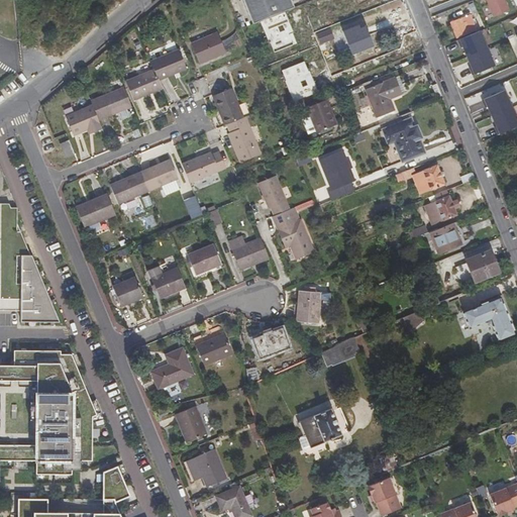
[(241,0),(251,24),(293,8),(289,0),(241,0)]
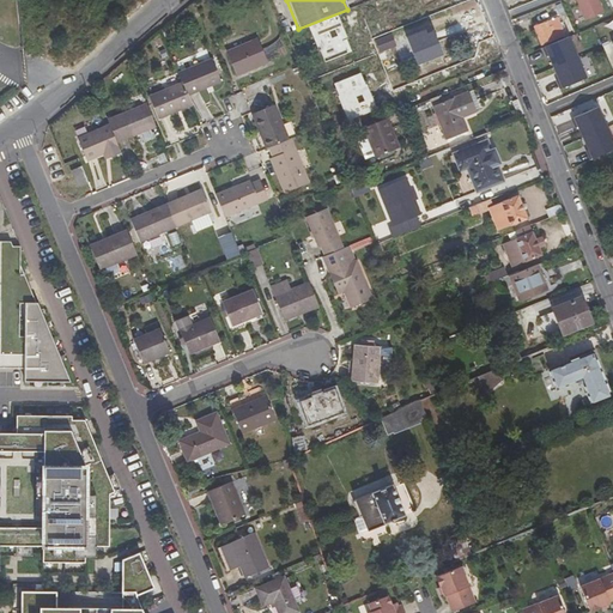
[(570,0),(581,23),(601,14),(595,0),(570,0)]
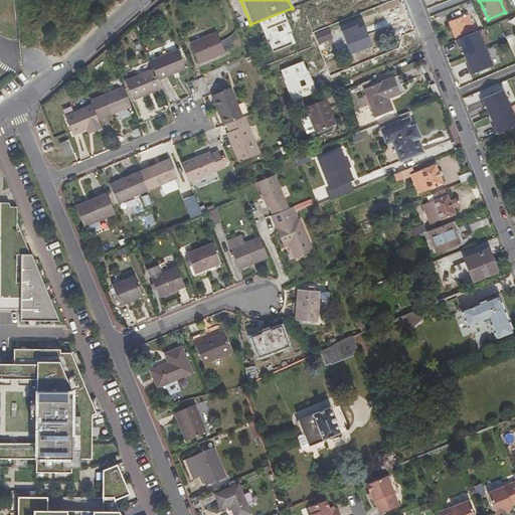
[(467,15),(449,23),(455,37),(473,30),(467,15)]
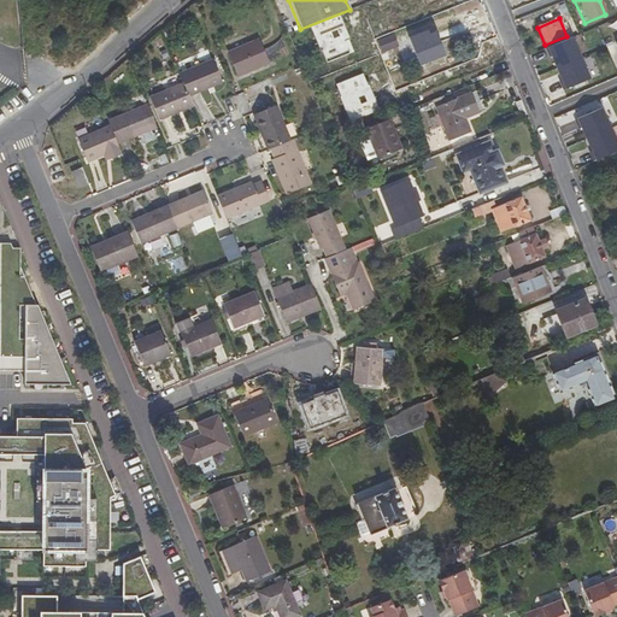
[(409,36),(418,64),(444,54),(435,31),(429,33),(427,30),(409,36)]
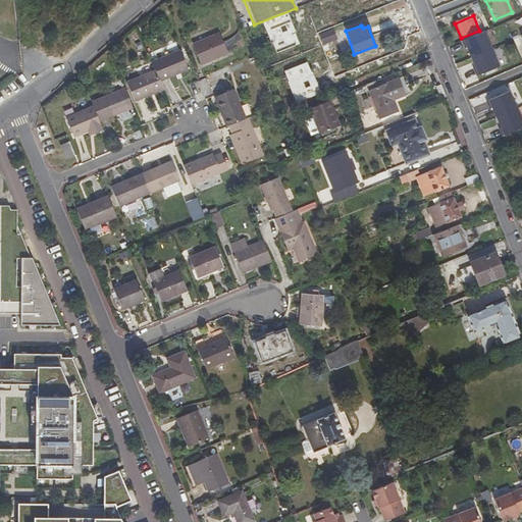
[(321,45),(335,39),(331,29),(317,34),(321,45)]
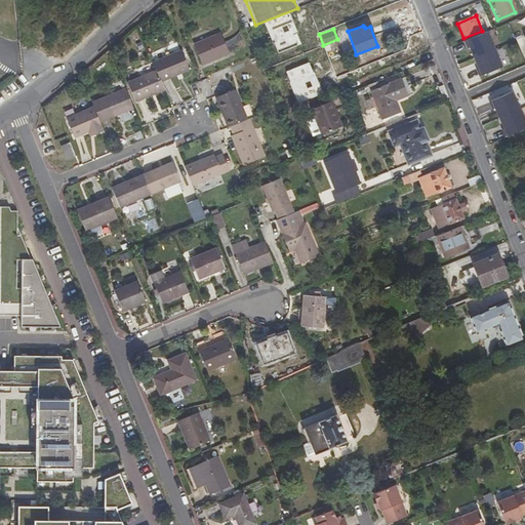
[(478,77),(502,67),(487,32),(462,42),(478,77)]
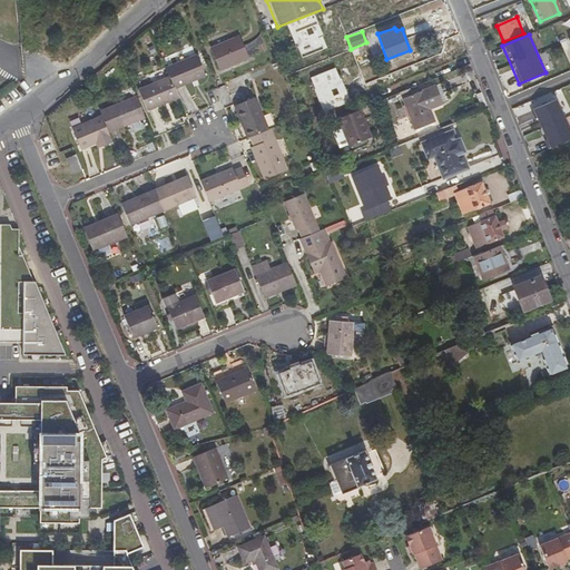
[(237,37),(212,48),(219,68),(246,57),(237,37)]
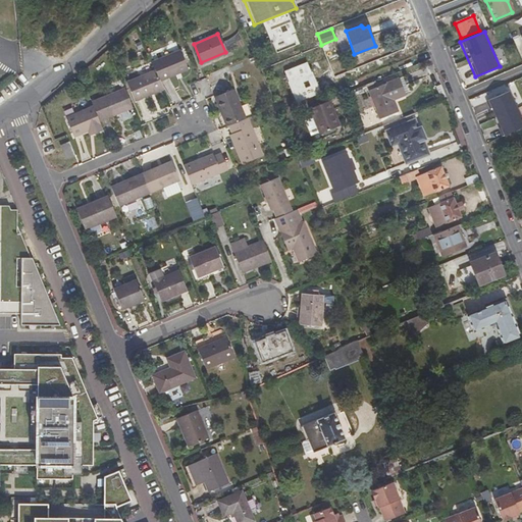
[(178,49),(150,61),(153,68),(158,80),(174,73),(173,71),(186,66),(178,49)]
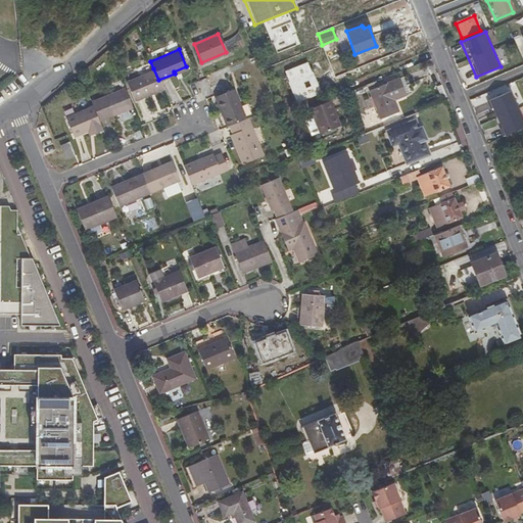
[(158,80),(153,68),(125,80),(132,99),(149,93),(148,90),(160,85),(158,80)]
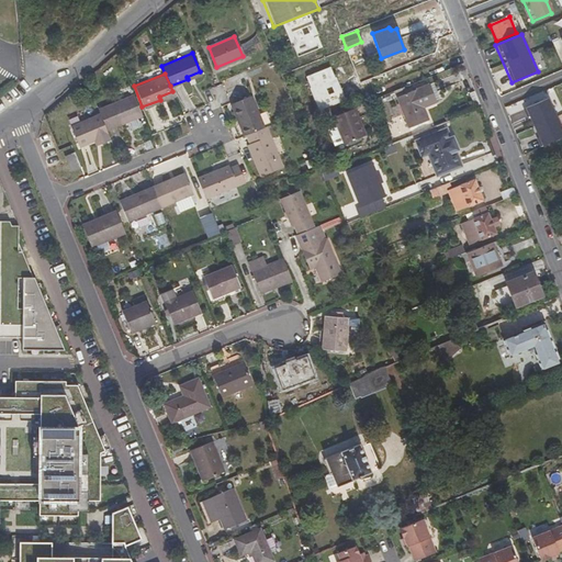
[(415,89),(396,97),(408,127),(427,120),(415,89)]
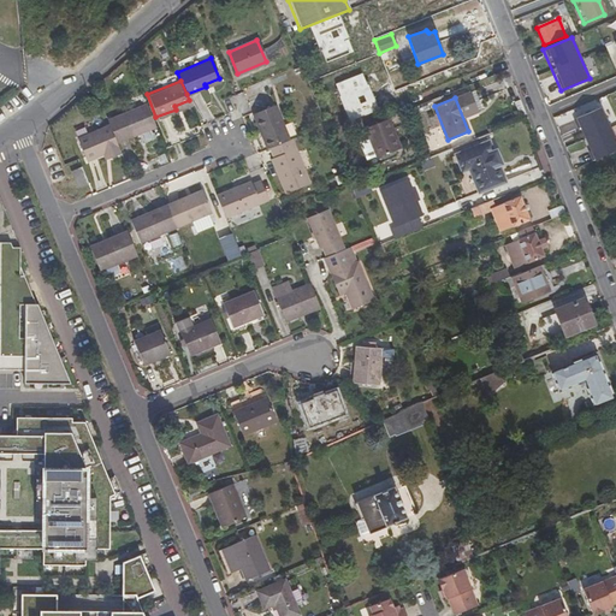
[(143,104),(138,106),(147,125),(152,124),(149,116),(143,104)]
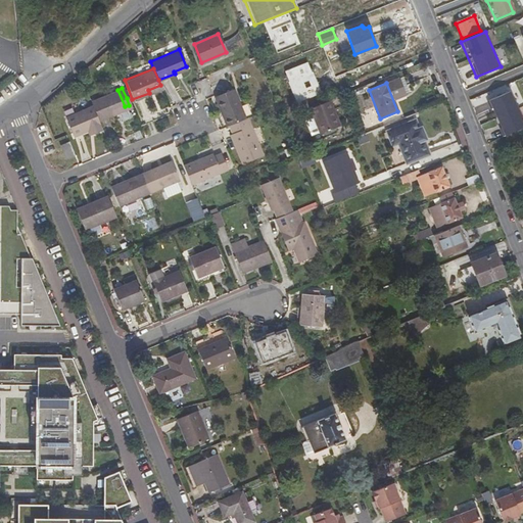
[(96,121),(113,113),(112,111),(125,106),(117,90),(89,102),(90,104),(90,105),(96,121)]
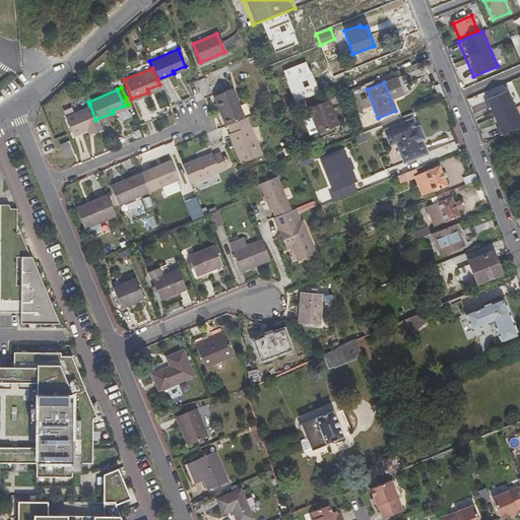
[(212,98),(223,127),(228,126),(243,119),(243,117),(231,90),(212,98)]
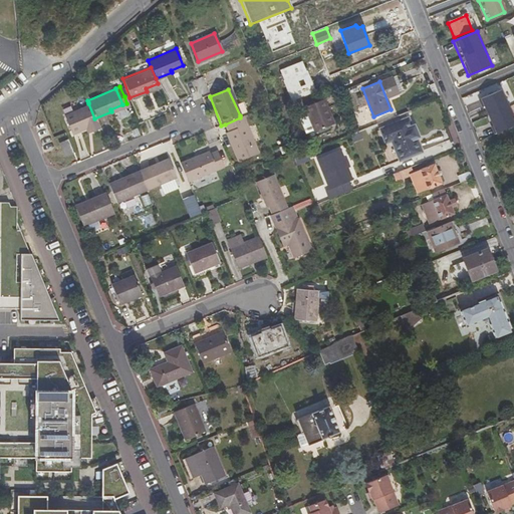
[(513,119),(501,89),(477,99),(492,134),(513,123),(513,119)]
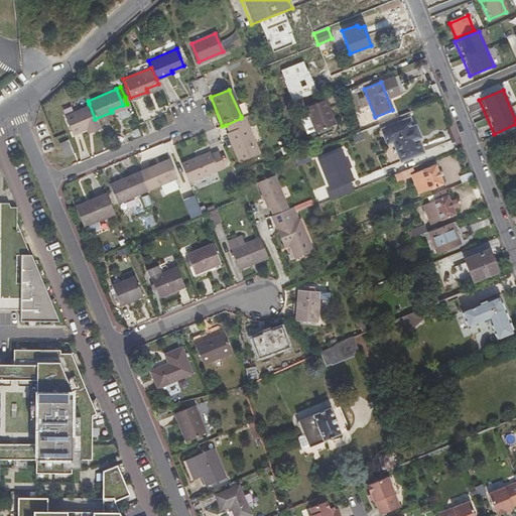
[(324,100),(304,108),(313,132),(334,123),(324,100)]
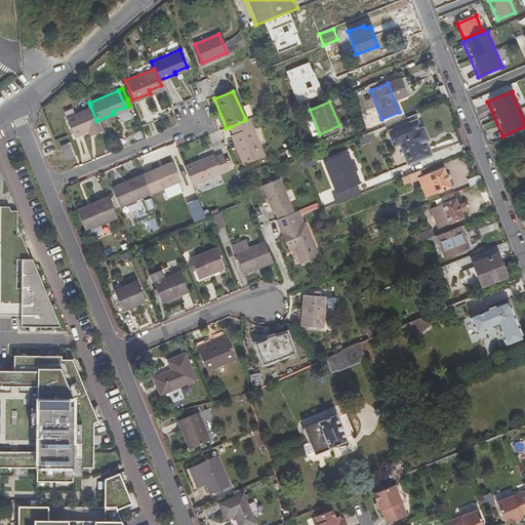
[(96,121),(90,106),(77,111),(62,118),(69,137),(85,131),(90,129),(92,133),(101,130),(96,121)]
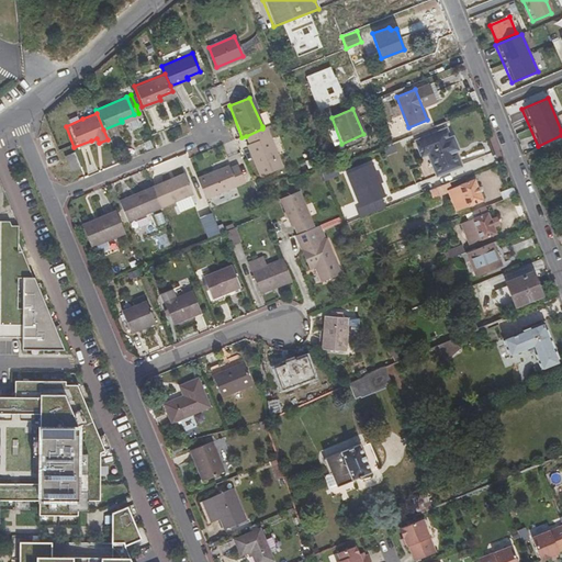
[(426,154),(433,175),(460,166),(447,125),(411,137),(417,157),(426,154)]
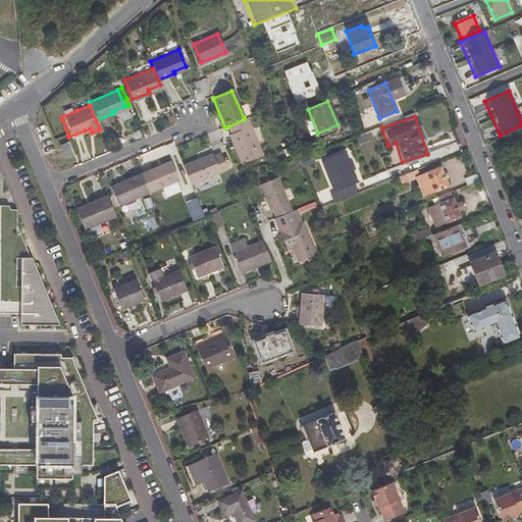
[(258,146),(247,118),(244,119),(228,126),(231,135),(237,149),(235,150),(241,165),(262,157),(258,146)]
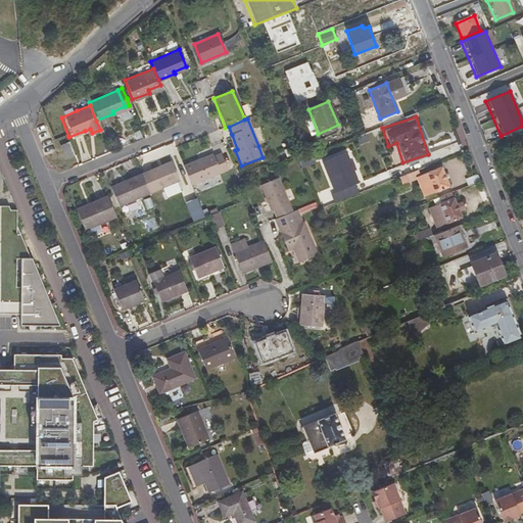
[(237,149),(232,135),(229,136),(235,150),(237,149)]
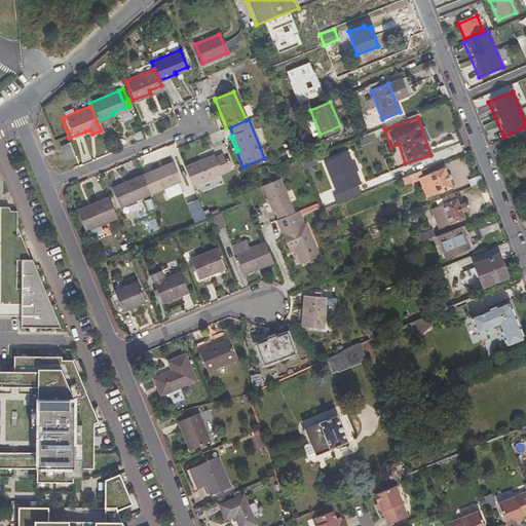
[(75,156),(69,143),(62,146),(68,159),(75,156)]
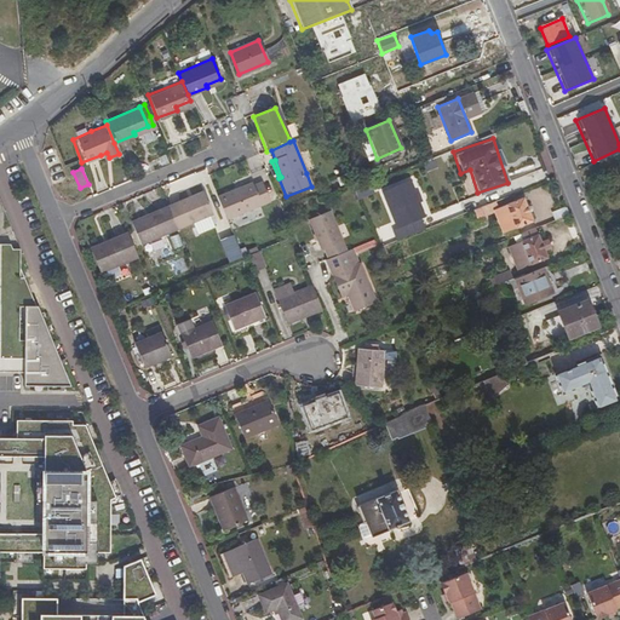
[(426,168),(395,181),(402,196),(409,194),(418,217),(442,207),(435,191),(441,188),(435,176),(432,177),(430,178),(426,168)]
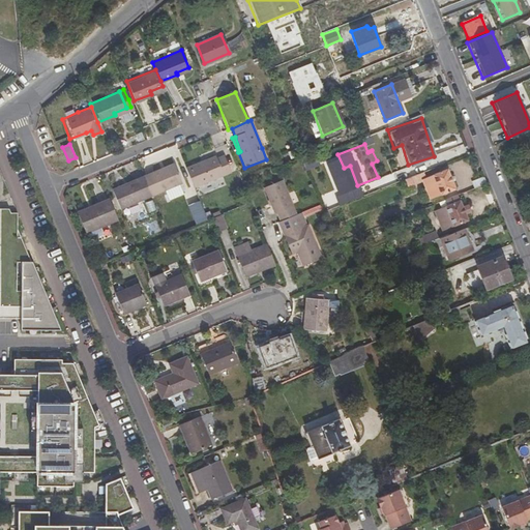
[(214,156),(184,169),(193,187),(221,176),(230,172),(224,156),(216,158),(214,156)]
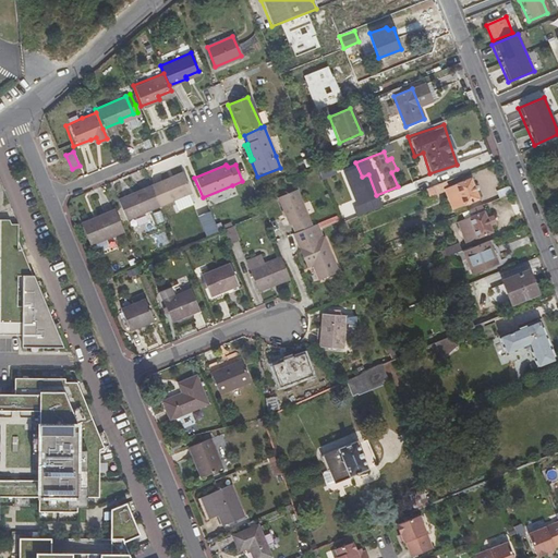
[(167,177),(149,184),(158,204),(171,197),(190,190),(182,173),(168,178),(167,177)]
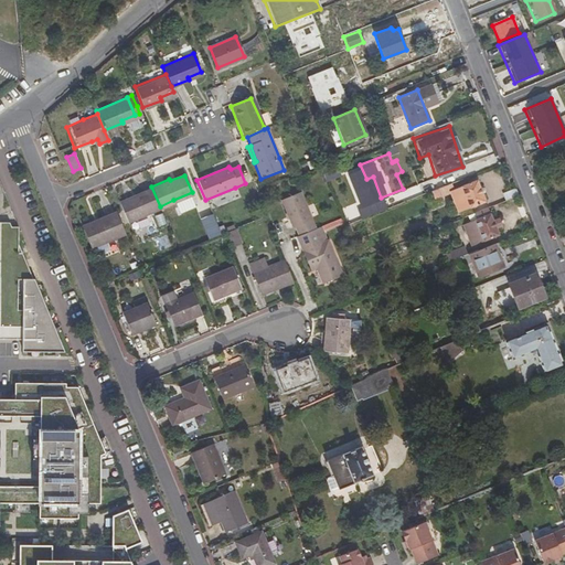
[(477,180),(461,185),(470,208),(486,201),(477,180)]
